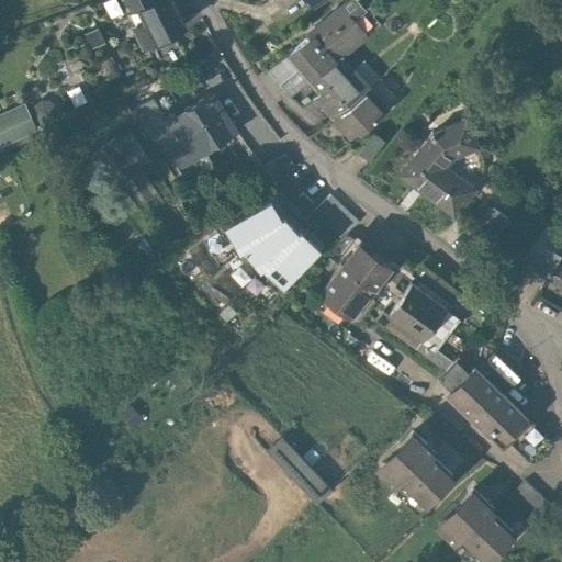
[(133,26),(147,54),(186,35),(168,0),(120,0),(104,8),(117,34),(133,26)]
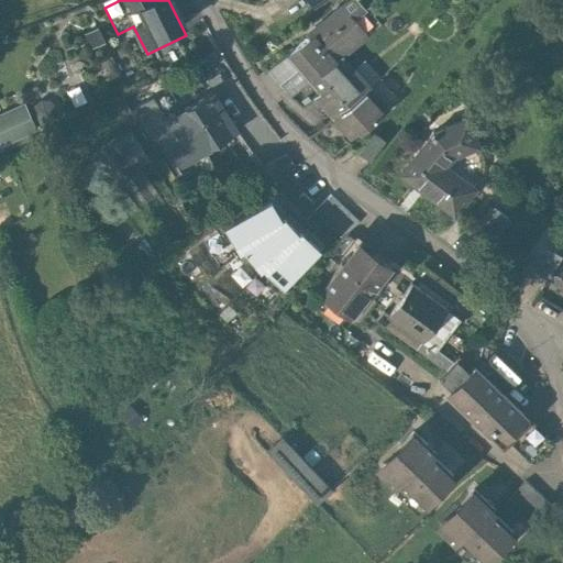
[(309,46),(289,64),(300,77),(320,59),(331,72),(335,67),(367,40),(354,24),(368,12),(357,0),(356,0),(307,43),(309,46)]
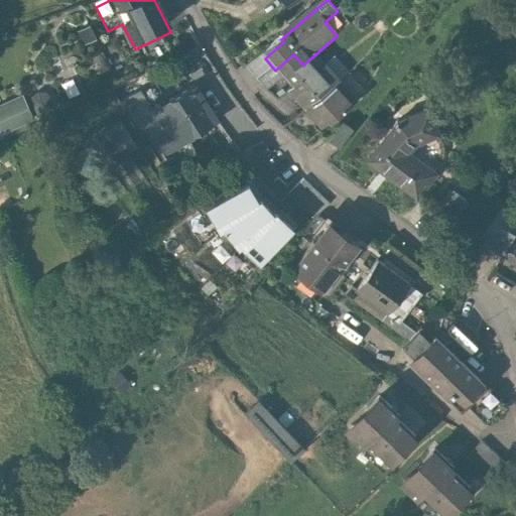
[(279,0),(286,10),(301,0),(279,0)]
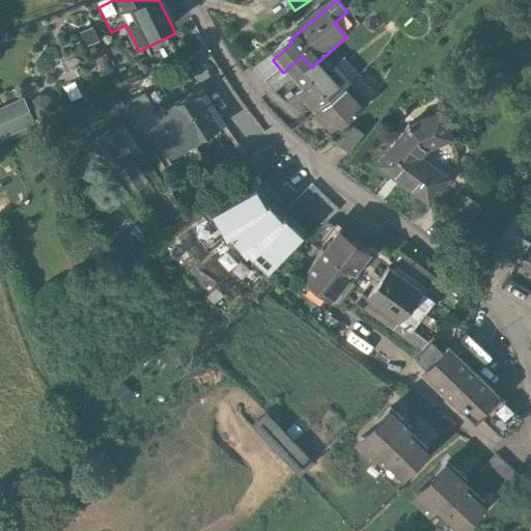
[(294,83),(312,67),(302,56),(283,73),(273,60),(254,77),(274,100),(294,83)]
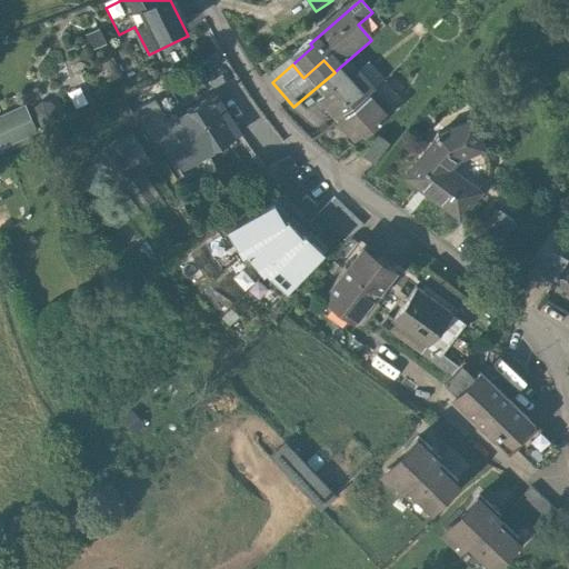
[(352,83),(339,68),(335,72),(315,89),(331,108),(325,113),(338,128),(376,96),(360,77),(352,83)]
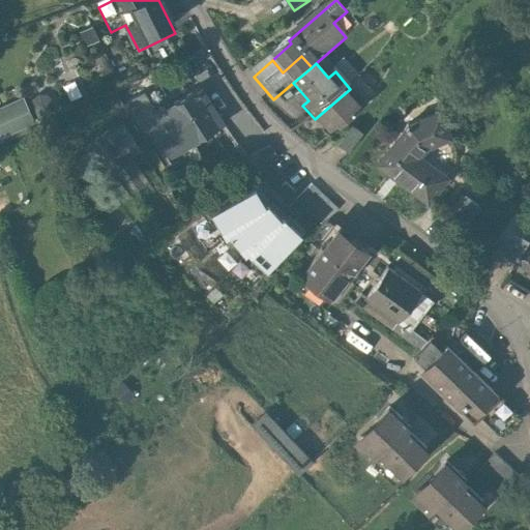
[(335,71),(350,89),(358,81),(344,64),(335,71)]
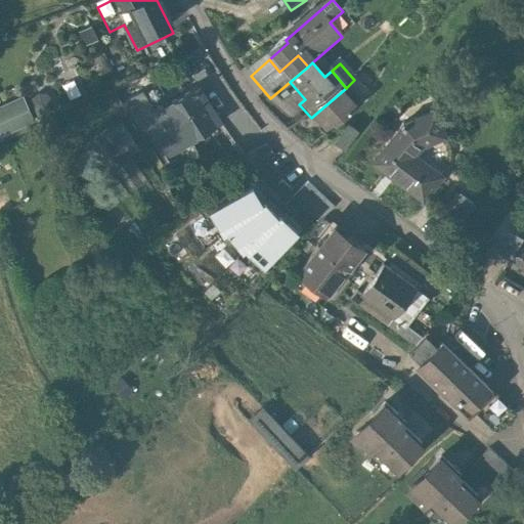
[(363,107),(346,88),(311,118),(329,138),(363,107)]
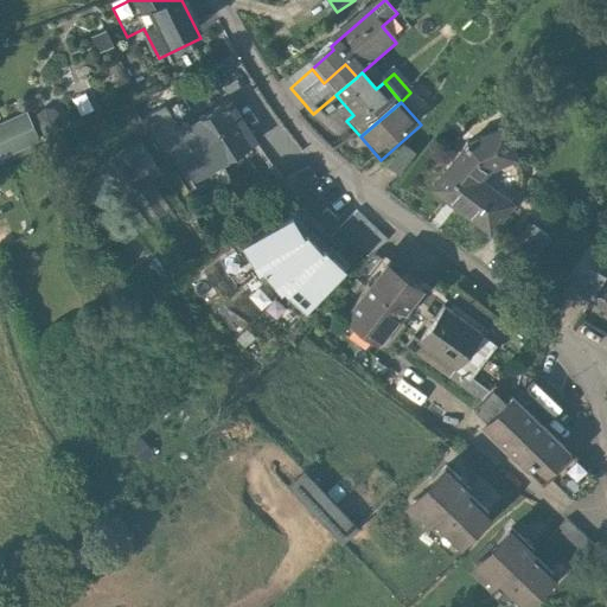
[(0,159),(40,144),(27,109),(0,120),(0,159)]
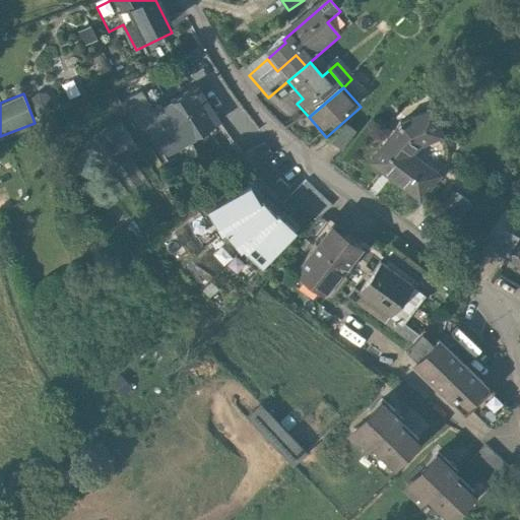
[(167,163),(189,148),(167,114),(163,116),(163,115),(154,114),(153,114),(142,95),(122,109),(139,136),(146,132),(167,163)]
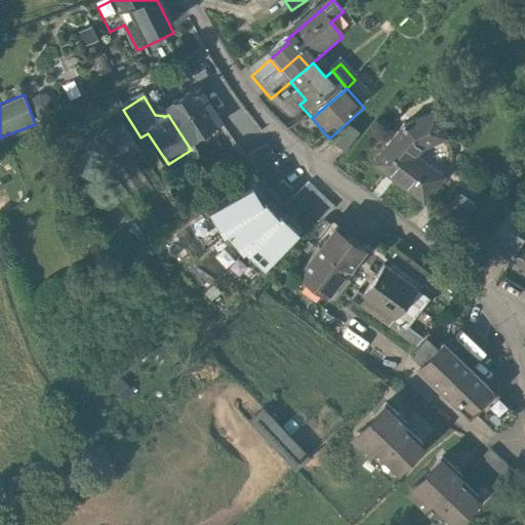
[(168,115),(191,150),(192,151),(223,131),(213,117),(209,120),(195,97),(168,114),(168,115)]
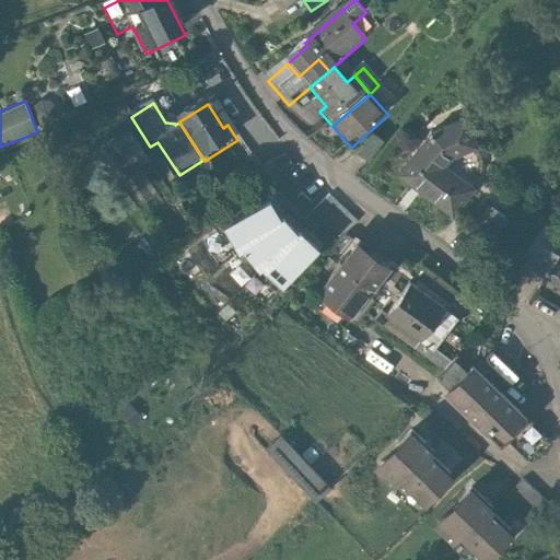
[(401,181),(452,220),(468,199),(439,176),(452,160),(456,158),(457,160),(470,153),(470,152),(476,150),(465,125),(433,139),(432,138),(430,141),(431,142),(401,181)]
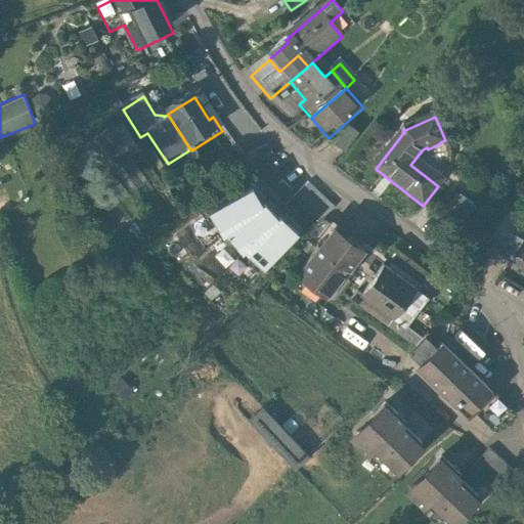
[(120,125),(104,138),(123,160),(138,146),(120,125)]
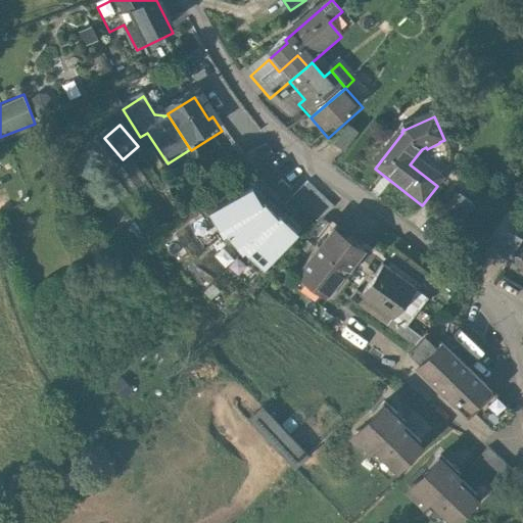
[(344,158),(358,139),(347,132),(333,150),(344,158)]
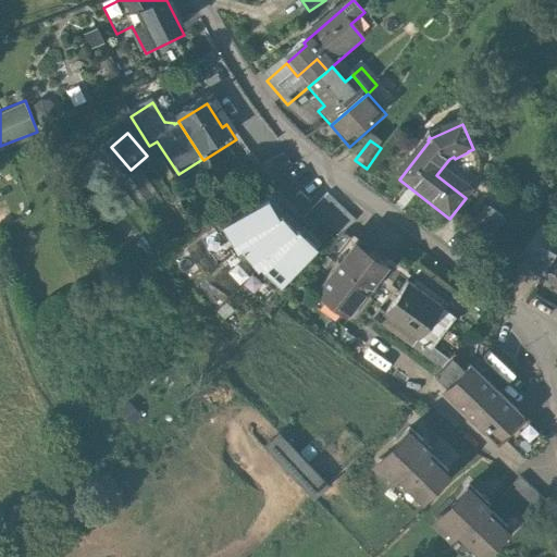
[(309,220),(338,246),(357,225),(327,199),(309,220)]
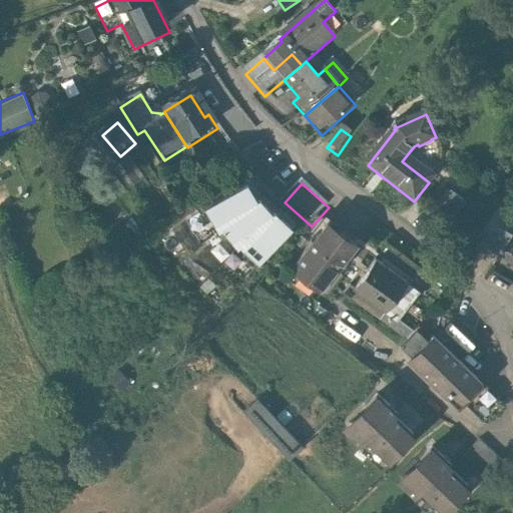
[(222,234),(258,207),(254,201),(259,199),(251,187),(247,190),(206,213),(219,236),(222,234)]
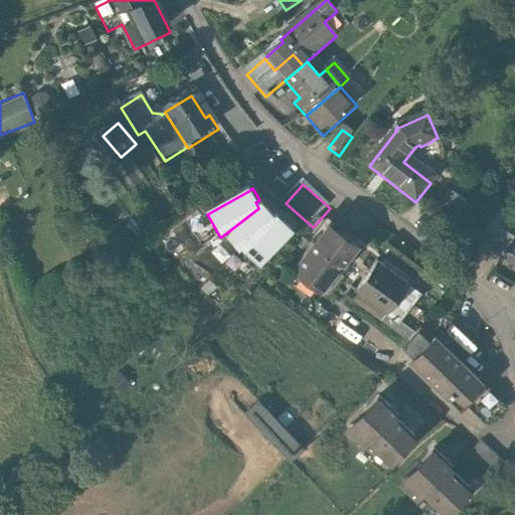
[(450,231),(468,206),(454,196),(436,221),(450,231)]
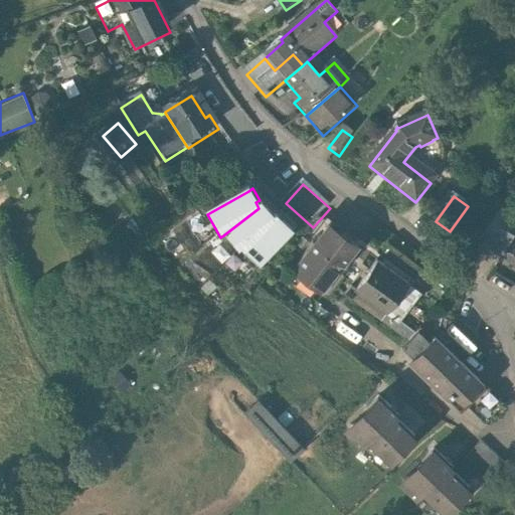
[(240,253),(242,252),(277,219),(278,220),(279,219),(270,209),(267,212),(262,206),(259,208),(223,235),(240,253)]
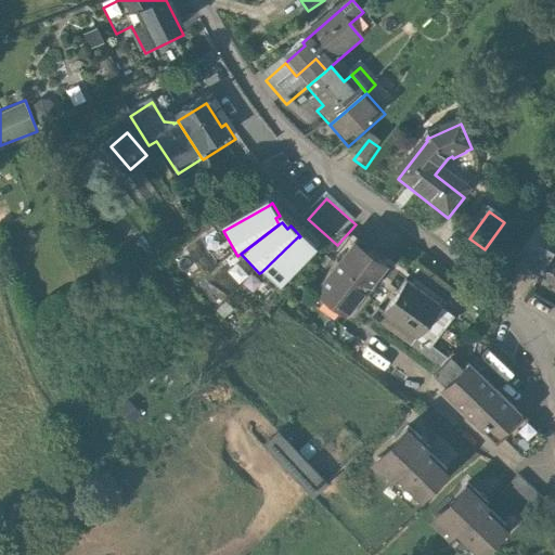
[(305,243),(299,237),(298,236),(261,272),(281,291),(319,249),(308,240),(305,243)]
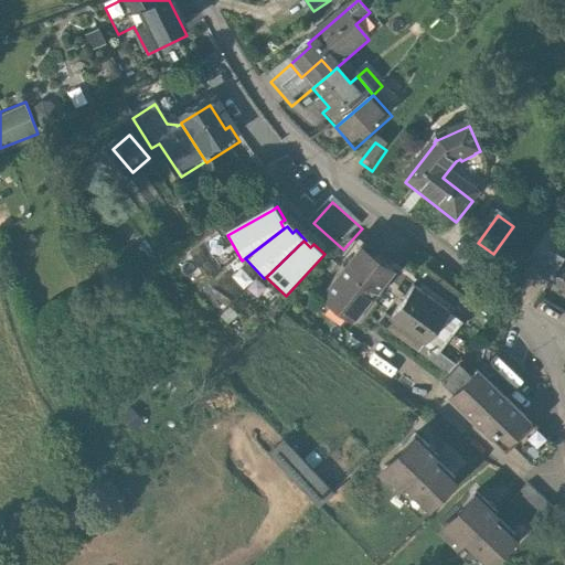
[(524,272),(550,287),(564,260),(540,245),(524,272)]
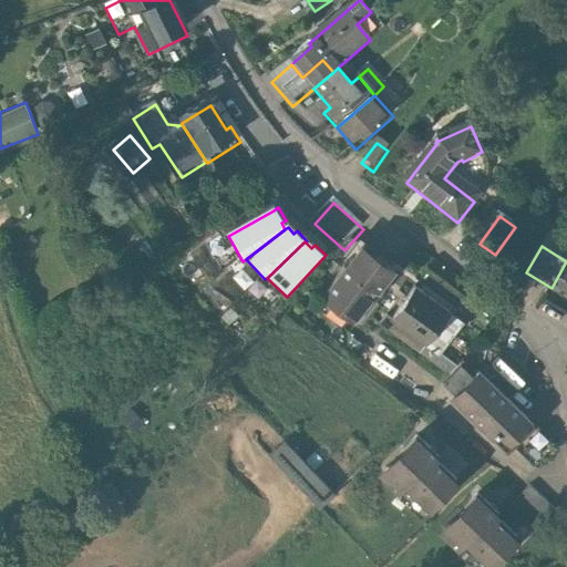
[(347,275),(322,307),(323,309),(327,305),(356,327),(353,331),(354,332),(397,278),(366,255),(349,276),(347,275)]
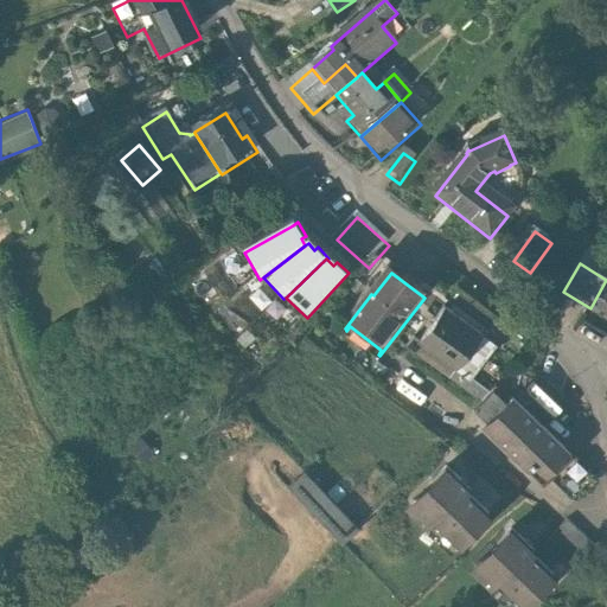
[(497,349),(445,313),(420,349),(457,375),(458,374),(472,383),(497,349)]
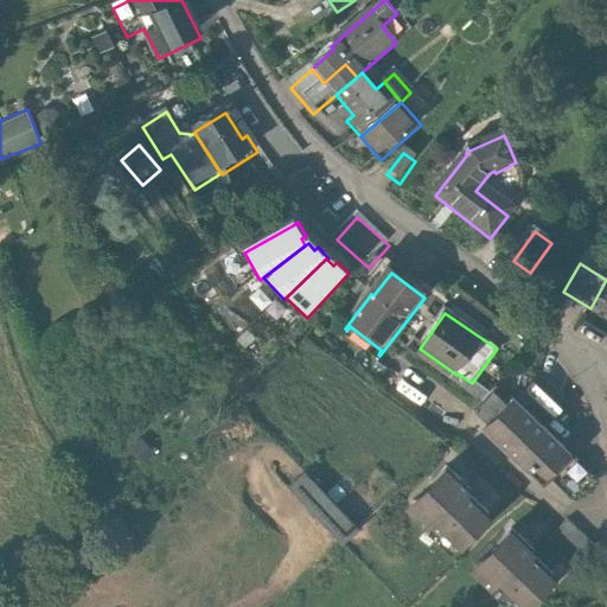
[(474,415),(487,427),(506,408),(493,395),(474,415)]
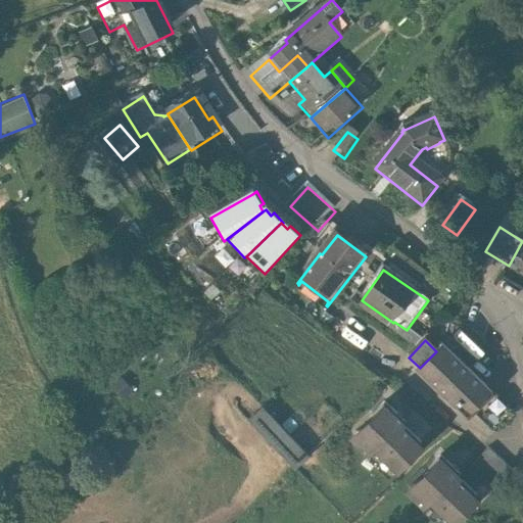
[(461,403),(471,413),(489,392),(441,346),(436,351),(420,368),(417,372),(456,409),(461,403)]
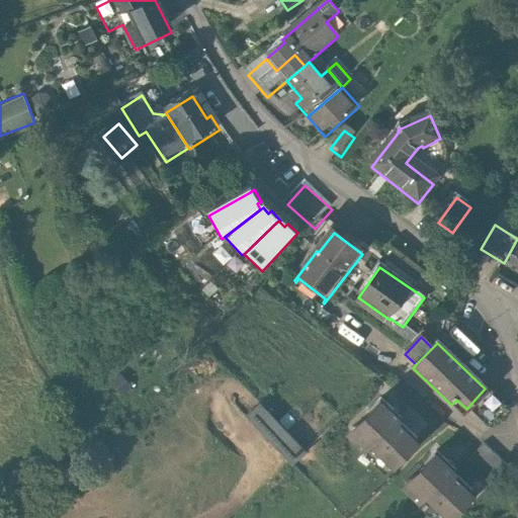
[(371,416),(351,438),(365,451),(369,448),(392,469),(418,441),(399,423),(402,420),(381,401),(369,413),(371,416)]
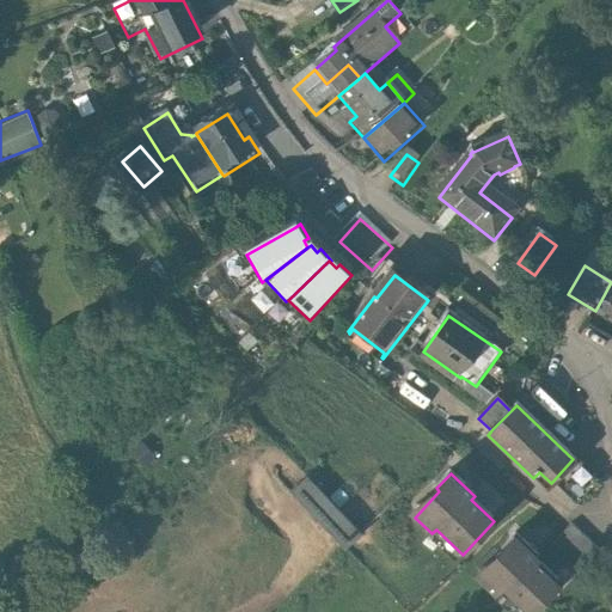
[(360,532),(310,477),(292,494),(342,549),(360,532)]
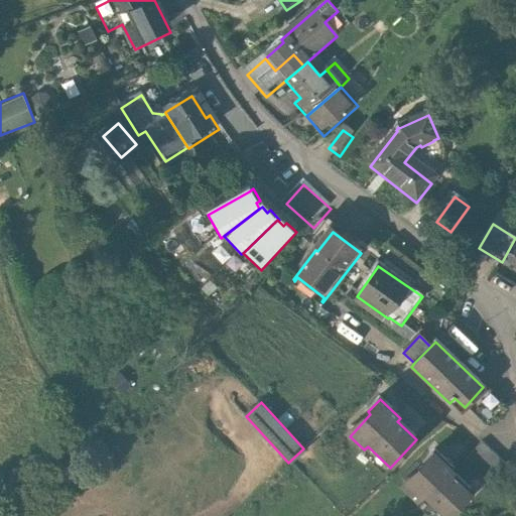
[(425,469),(404,490),(418,504),(423,500),(439,515),(448,515),(472,494),(453,475),(455,472),(435,453),(422,466),(425,469)]
